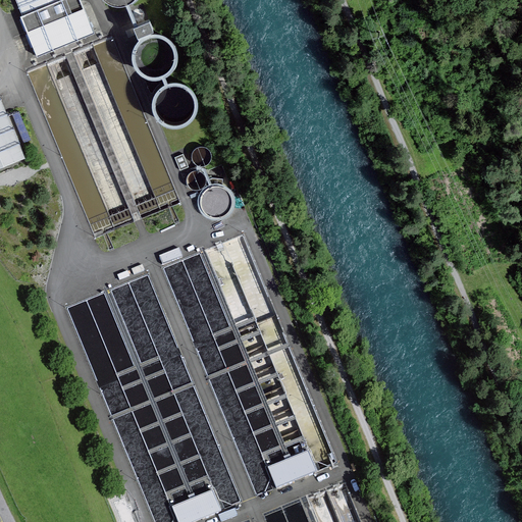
[(15,0),(22,15),(20,16),(37,56),(95,33),(81,0),(15,0)]
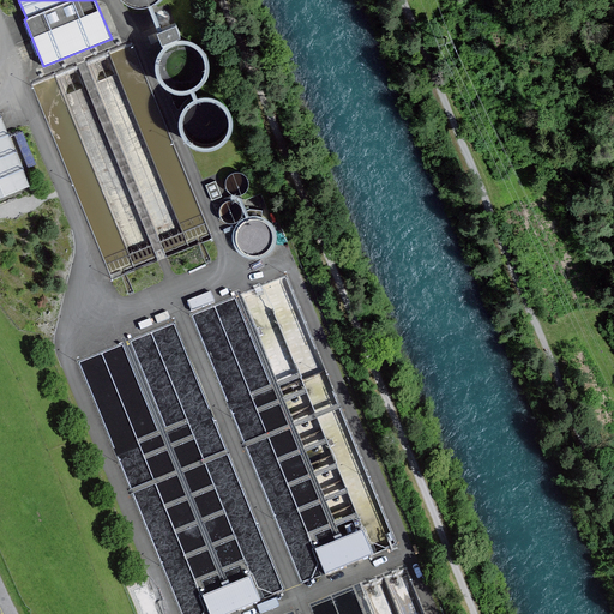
[(162,42),(158,71),(192,146),(209,149),(233,138),(236,120),(228,102),(217,101),(218,89),(210,88),(212,65),(203,42),(186,40),(179,23),(173,22),(168,8),(157,13),(155,7),(154,13),(160,25),(157,41),(162,42)]
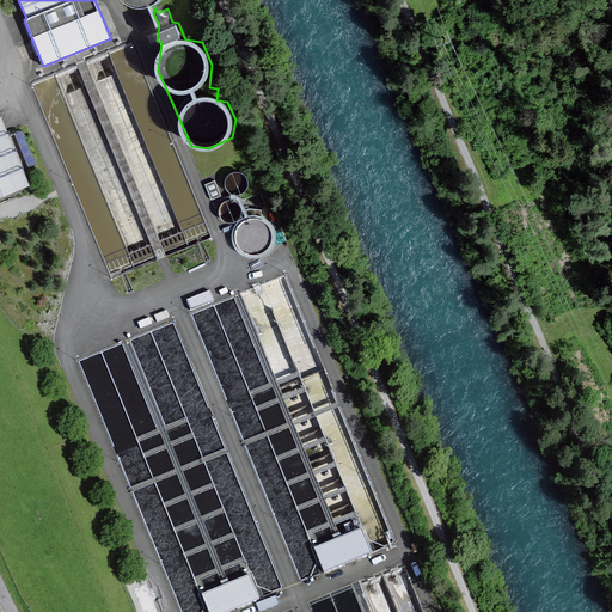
[(1,116),(0,115),(0,195),(29,184),(1,116)]
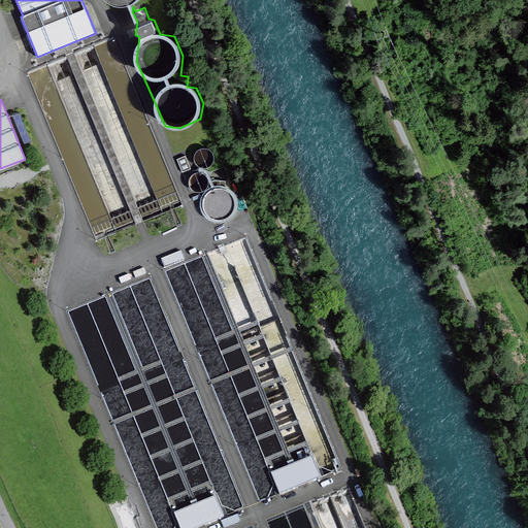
[(231,184),(213,188),(208,165),(215,164),(211,147),(195,152),(200,171),(189,174),(194,199),(203,197),(209,222),(238,216),(231,184)]
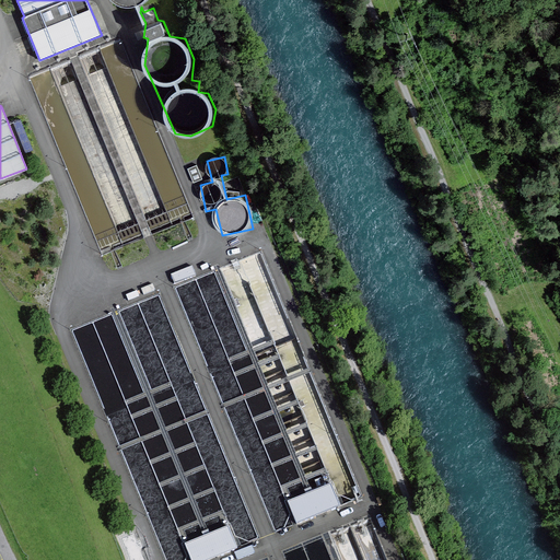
[(196,164),(187,168),(194,183),(202,178),(196,164)]
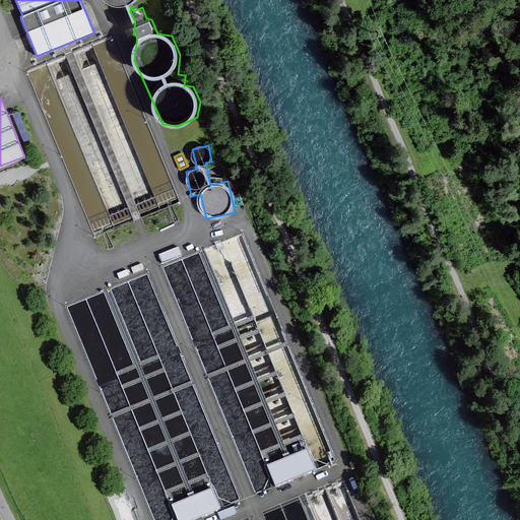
[(179,247),(158,255),(163,264),(182,256),(179,247)]
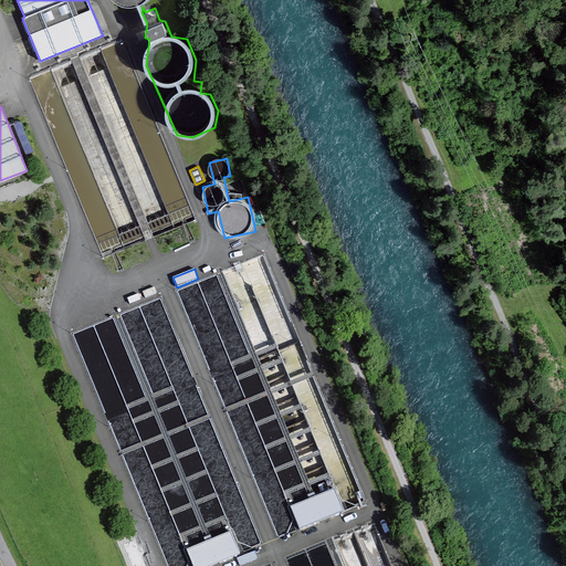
[(331,517),(344,512),(338,499),(335,489),(316,496),(310,500),(291,507),(294,517),(300,531),(321,522),(320,520),(329,516),(331,517)]
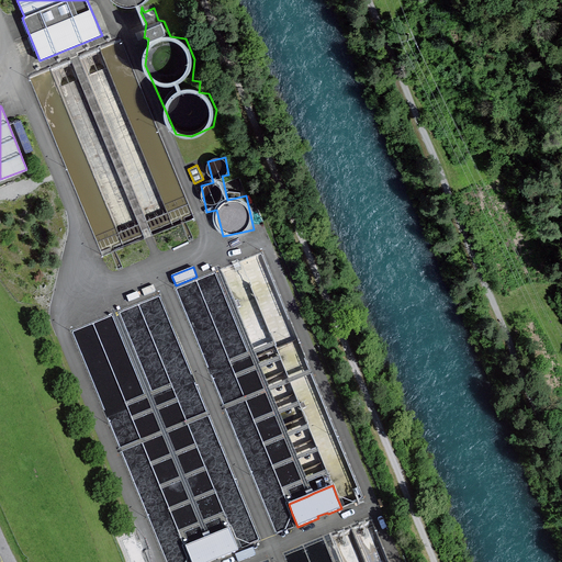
[(233,537),(229,528),(210,536),(204,538),(186,546),(189,555),(191,561),(208,561),(217,557),(218,559),(238,551),(233,537)]
